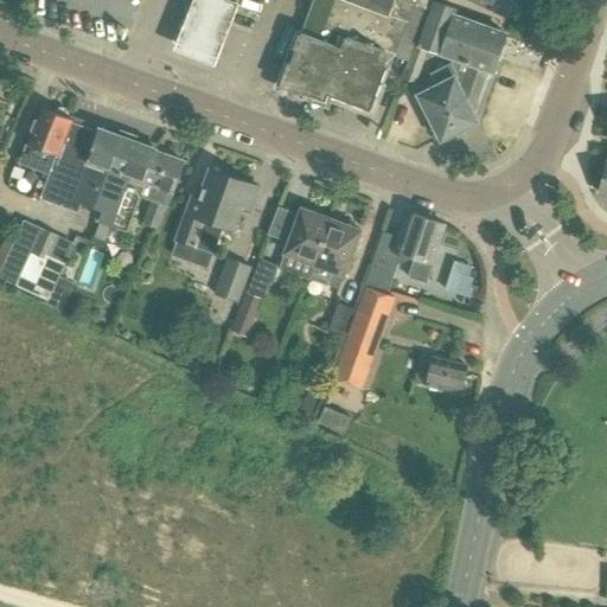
[(235,8),(213,0),(190,0),(172,50),(215,66),(235,8)]
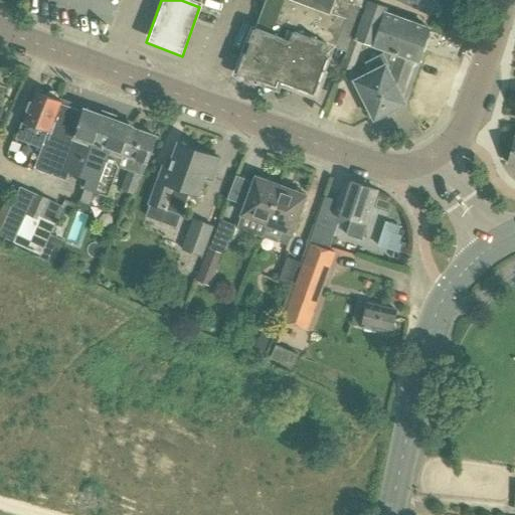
[(365,0),(265,0),(237,73),(275,87),(278,81),(314,95),(332,47),(334,48),(350,5),(362,10),(365,0)]
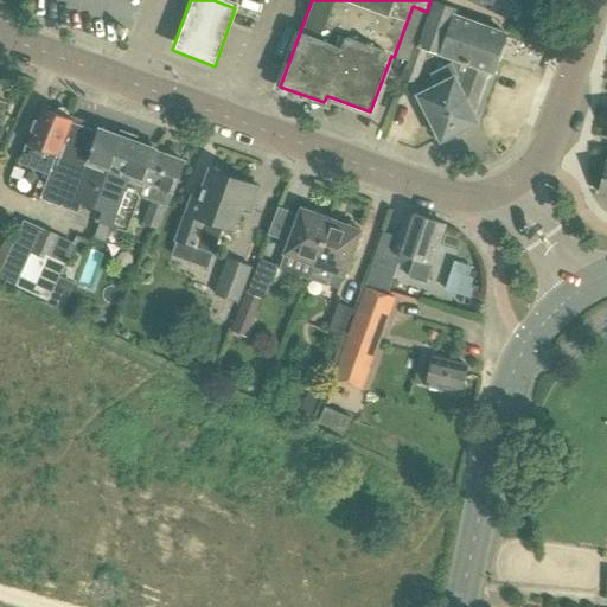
[(428,50),(440,55),(454,16),(457,8),(433,0),(417,44),(415,44),(402,78),(415,83),(428,50)]
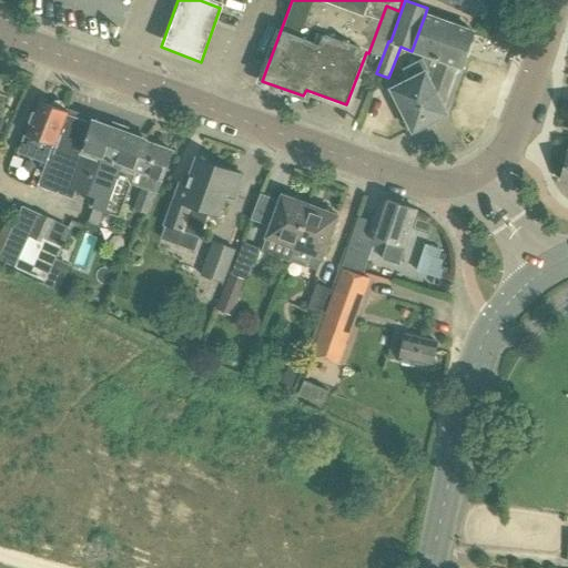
[(439,0),(474,17),(480,0),(439,0)]
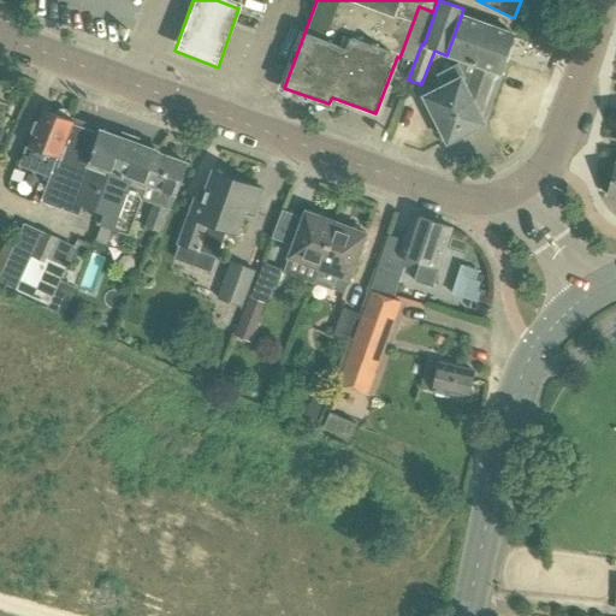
[(446,55),(460,60),(495,72),(499,73),(514,35),(461,16),(446,55)]
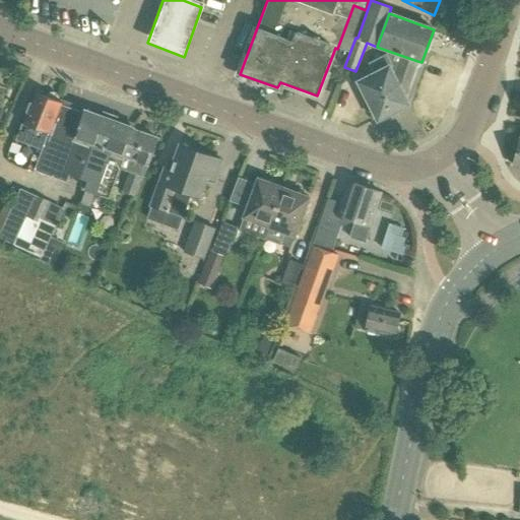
[(417,61),(388,51),(386,54),(369,64),(375,75),(360,83),(379,120),(407,104),(405,100),(417,61)]
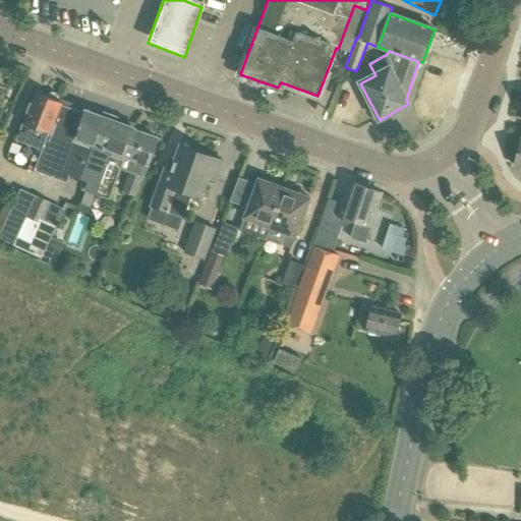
[(43,150),(60,104),(60,102),(35,93),(27,111),(26,111),(16,139),(43,150)]
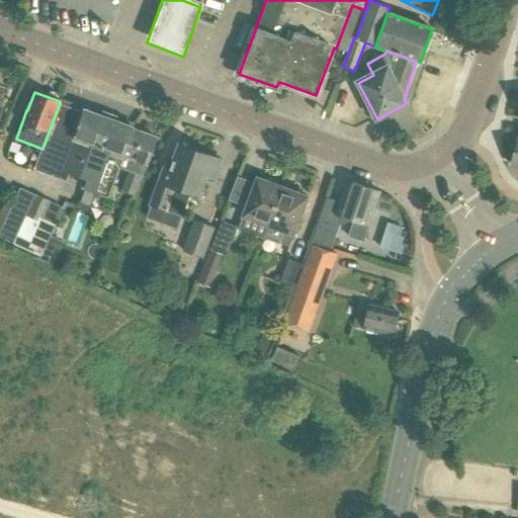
[(84,112),(60,103),(42,149),(34,169),(67,180),(69,173),(88,180),(85,187),(107,195),(118,166),(122,155),(121,154),(130,130),(131,127),(84,110),(84,112)]
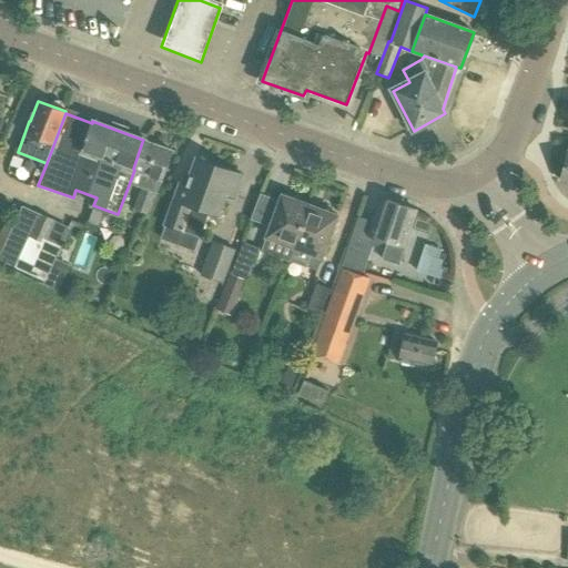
[(172,153),(142,142),(133,169),(134,170),(130,182),(142,186),(133,211),(146,215),(154,193),(156,194),(162,181),(172,153)]
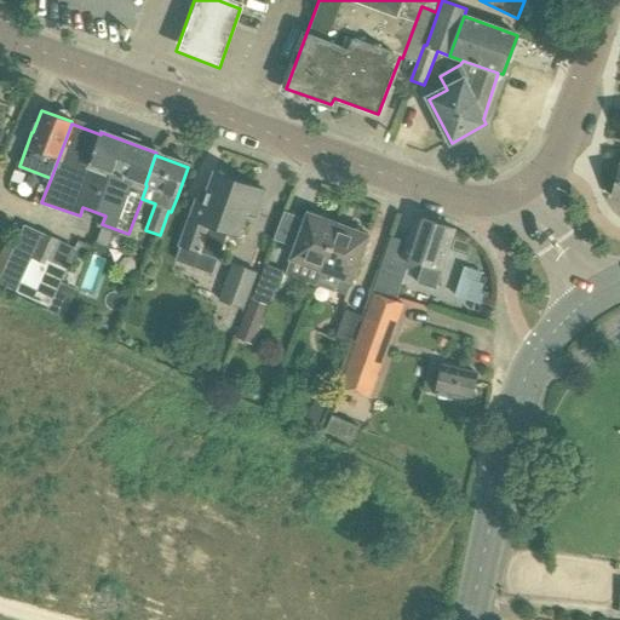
[(182,245),(218,258),(228,231),(237,235),(256,188),(216,173),(204,205),(197,202),(182,245)]
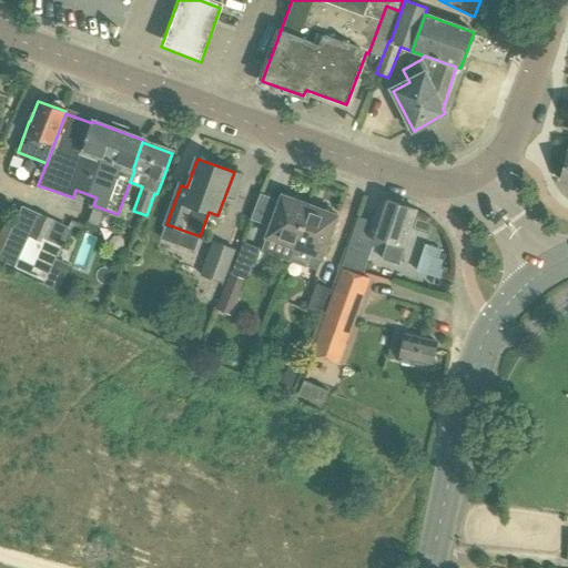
[(265,237),(294,247),(310,205),(281,195),(265,237)]
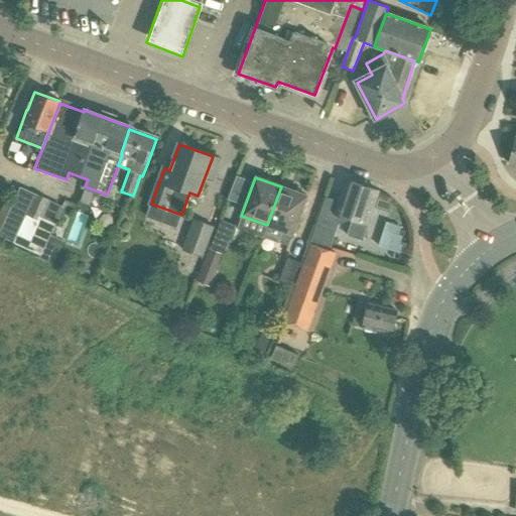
[(377,191),(350,181),(345,184),(338,202),(325,198),(315,223),(335,230),(338,222),(343,223),(349,220),(352,221),(347,235),(361,239),(377,191)]
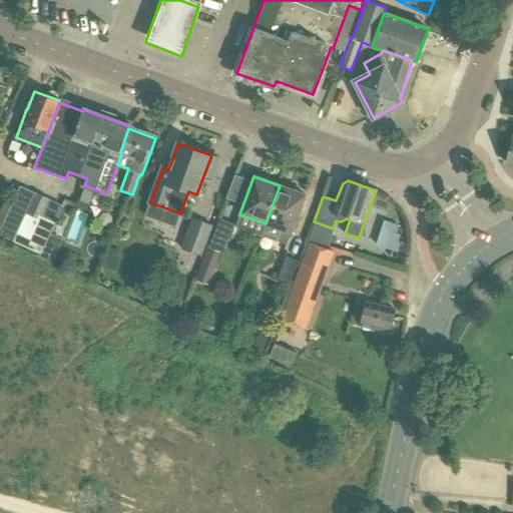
[(280,185),(266,223),(281,229),(277,240),(286,244),(305,194),(280,185)]
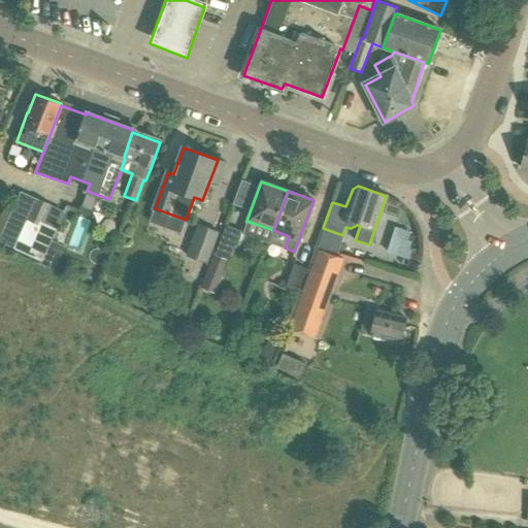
[(0,240),(13,249),(27,255),(41,223),(42,222),(51,204),(38,199),(37,199),(21,192),(0,235),(0,240)]
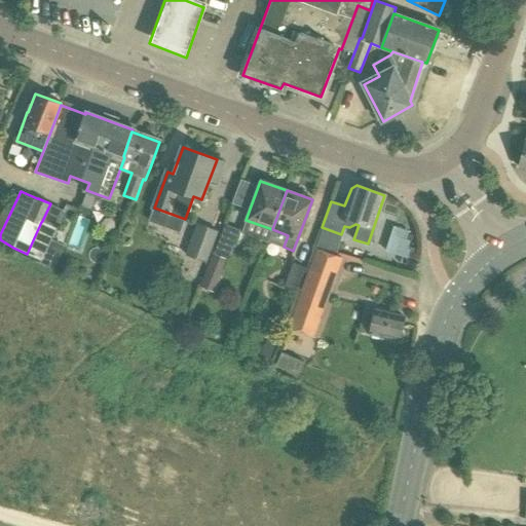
[(41,222),(27,254),(41,261),(57,228),(42,221),(41,222)]
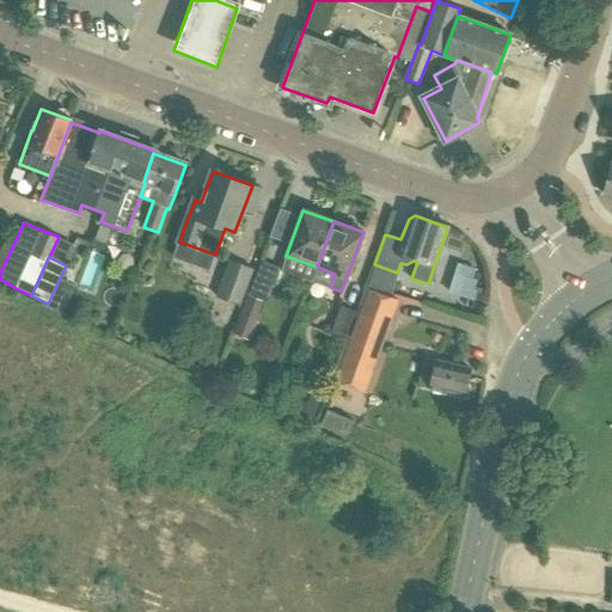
[(230,259),(215,295),(239,305),(254,269),(230,259)]
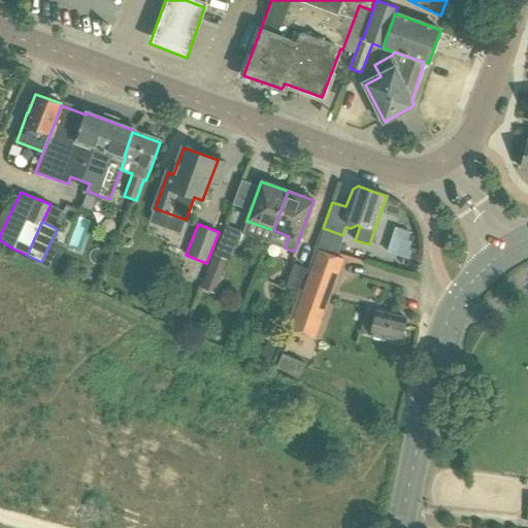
[(227,261),(229,261),(240,232),(225,226),(222,233),(212,255),(227,261)]
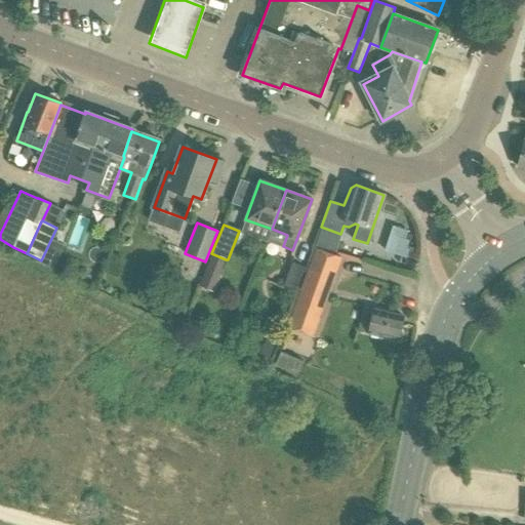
[(226,259),(211,253),(208,263),(223,269),(226,259)]
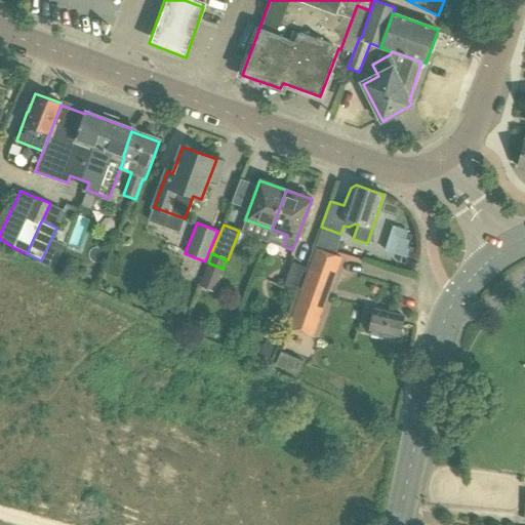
[(297,292),(286,324),(311,333),(333,271),(309,261),(306,269),(297,292)]
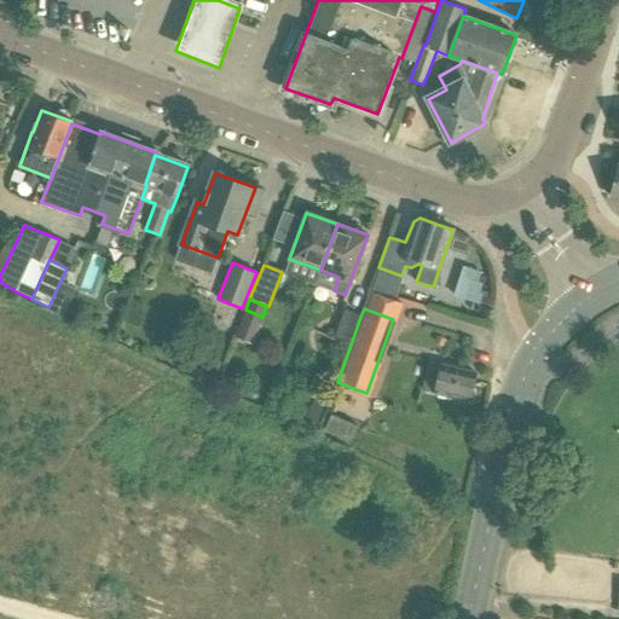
[(336,339),(351,345),(360,317),(346,311),(336,339)]
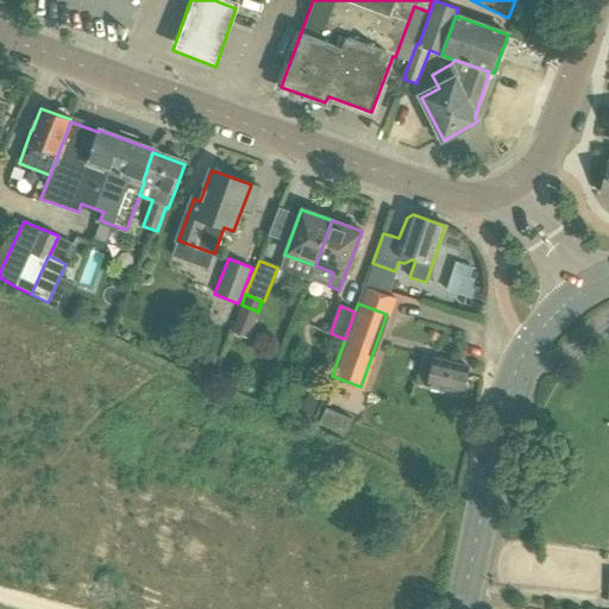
[(264,327),(250,333),(257,351),(271,346),(264,327)]
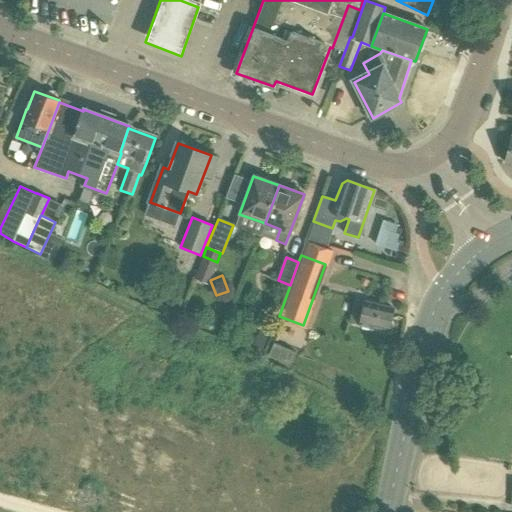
[(388,331),(393,307),(365,301),(365,302),(355,300),(350,323),(388,331)]
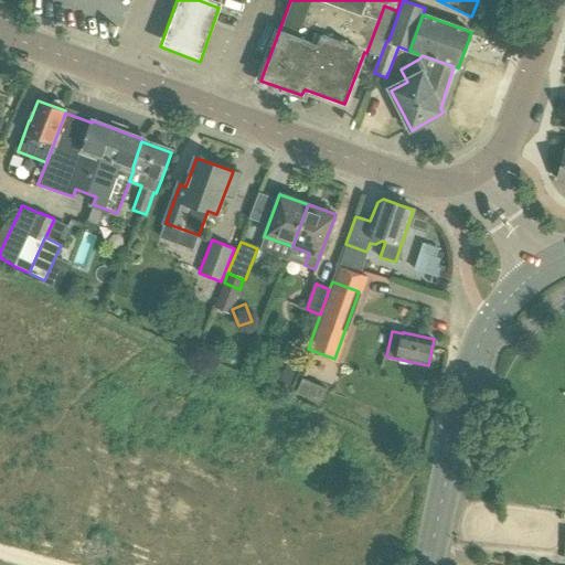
[(268,383),(288,392),(296,377),(276,368),(268,383)]
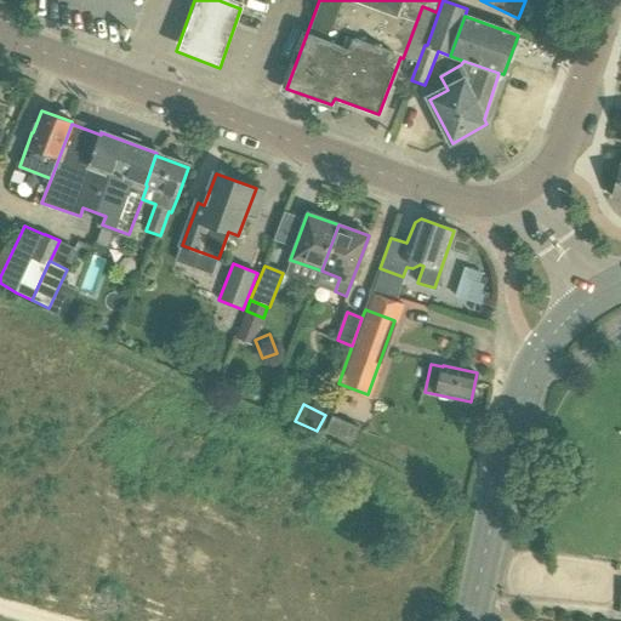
[(325,432),(352,444),(358,429),(331,417),(325,432)]
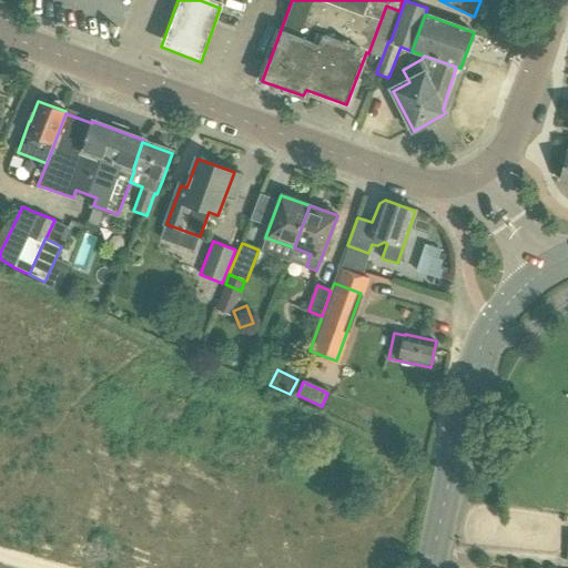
[(321,526),(334,523),(327,503),(315,506),(321,526)]
